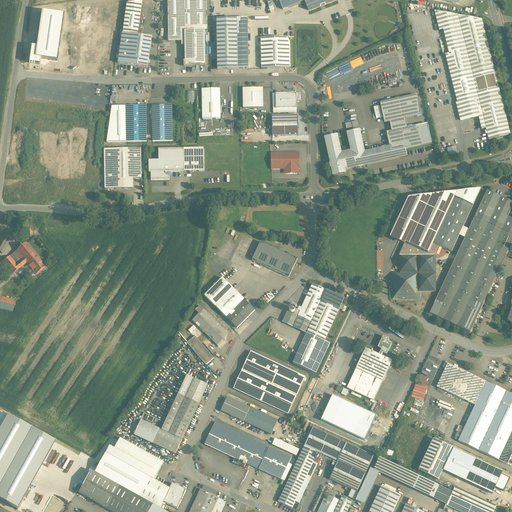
[(167,0),(168,42),(185,42),(185,31),(205,31),(205,39),(207,39),(206,0),(167,0)]
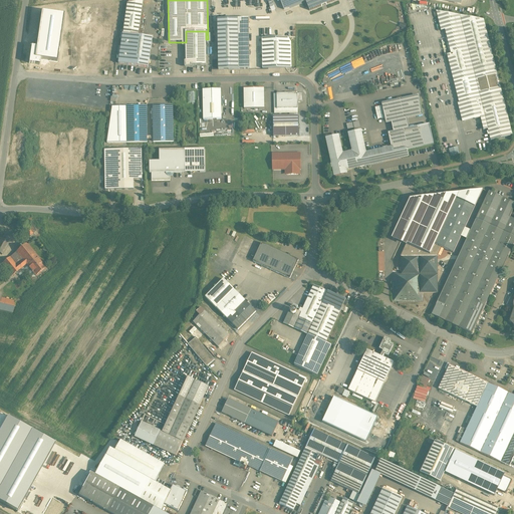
[(308,0),(279,0),(284,10),(289,8),(301,3),(305,1),(308,0)]
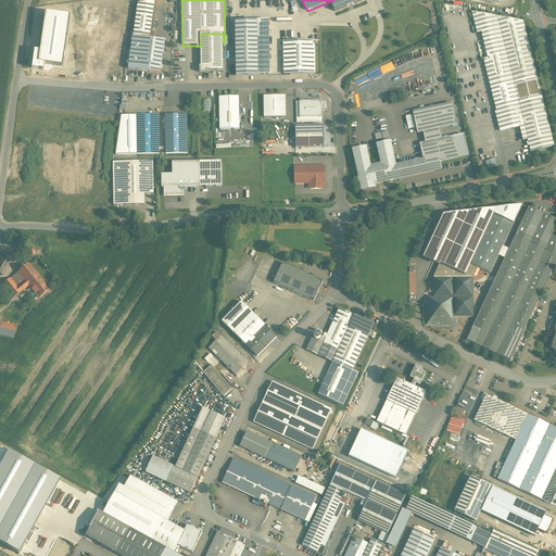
[(155,1),(138,4),(134,37),(150,39),(155,2),(155,1)]
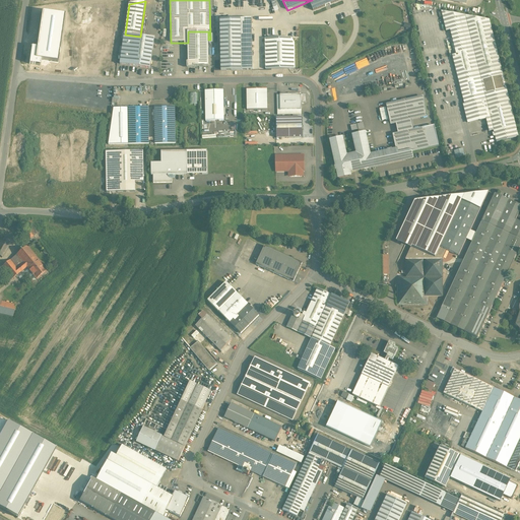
[(489,19),(441,11),(446,31),(450,30),(456,55),(452,56),(458,80),(502,69),(489,19)]
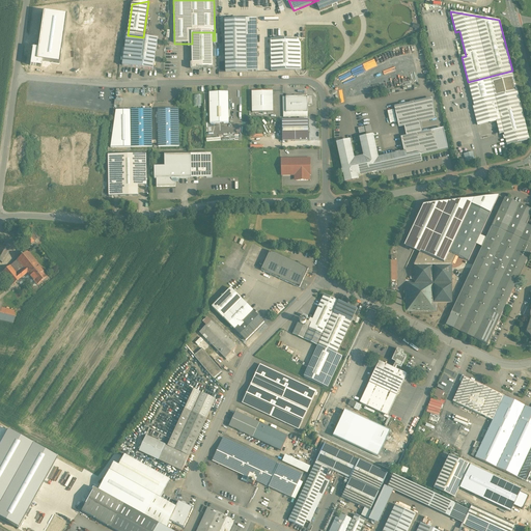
[(65,16),(43,12),(37,49),(35,60),(42,61),(58,63),(65,16)]
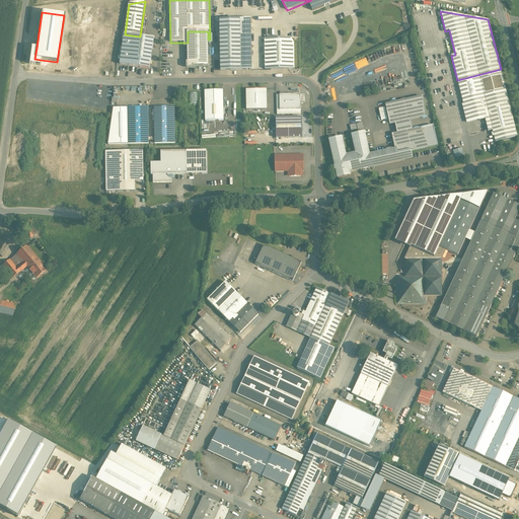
[(251,19),(220,20),(221,70),(252,70),(251,19)]
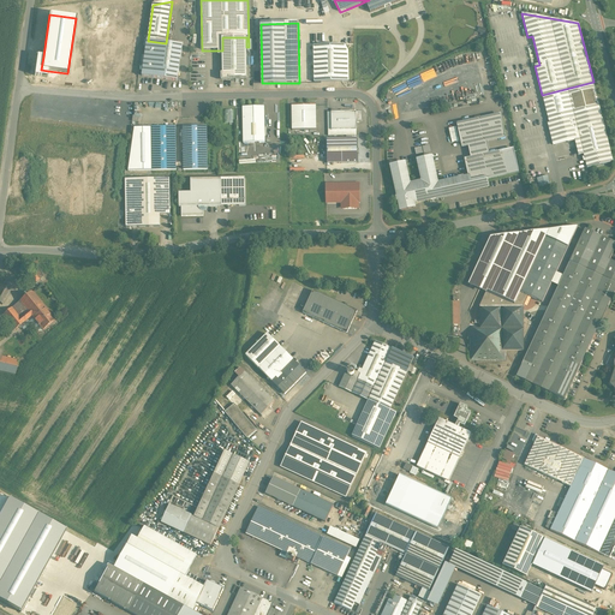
[(246,37),(222,37),(222,51),(222,79),(246,79),(246,47),(246,37)]
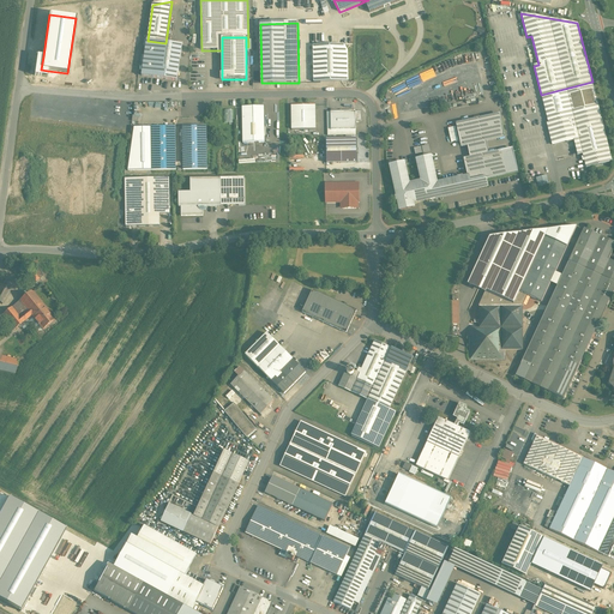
[(148,41),(146,41),(142,77),(178,82),(182,46),(166,43),(148,41)]
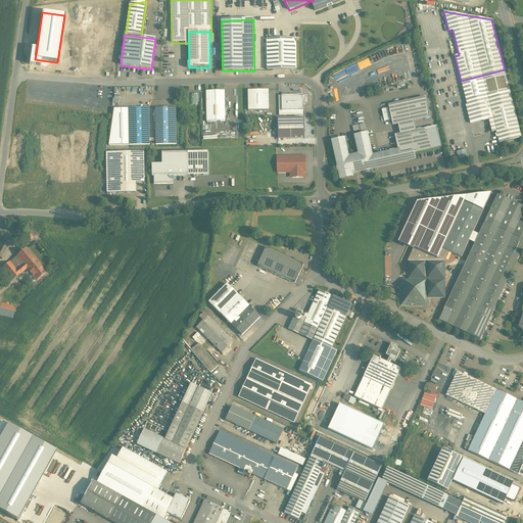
[(293,39),(267,39),(267,70),(296,69),(296,44),(293,39)]
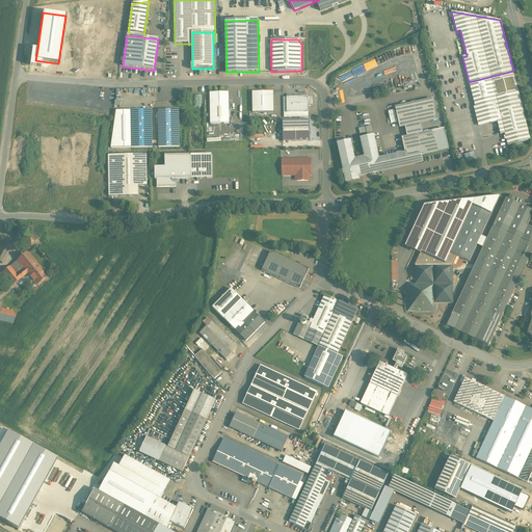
[(42,61),(35,60),(37,49),(32,49),(30,65),(41,67),(42,61)]
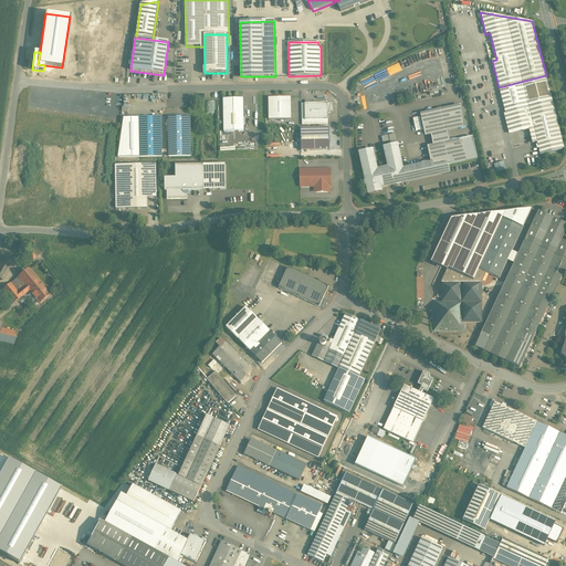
[(546,75),(499,87),(505,114),(504,115),(552,103),(546,75)]
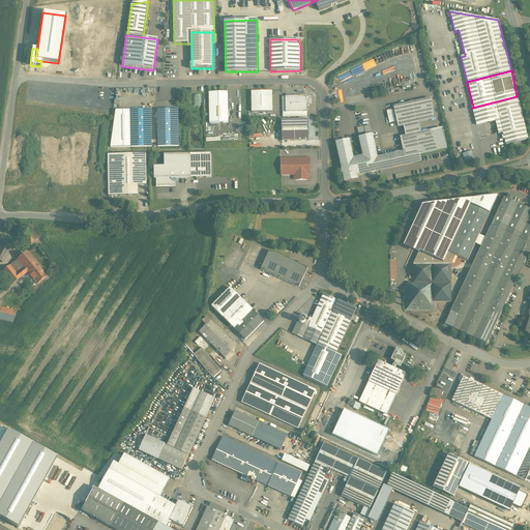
[(272,91),(252,91),(252,113),(272,112),(272,91)]
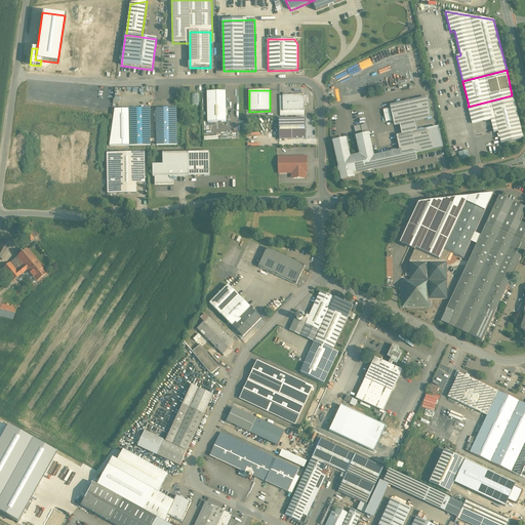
[(223,91),(207,91),(207,122),(226,122),(226,93),(223,91)]
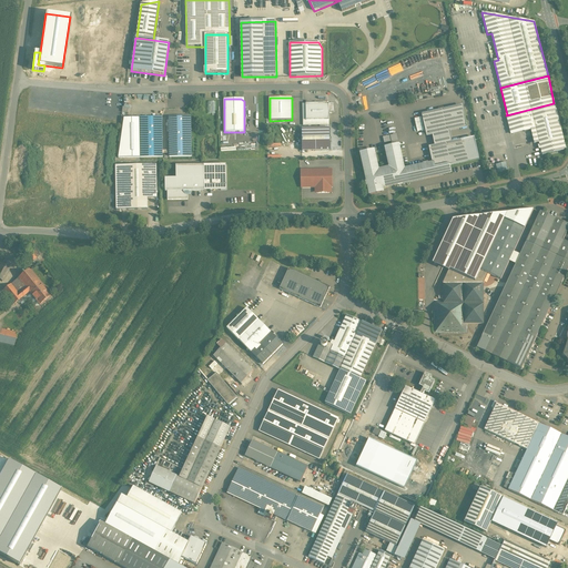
[(328,103),(306,104),(306,121),(330,121),(328,112),(328,103)]
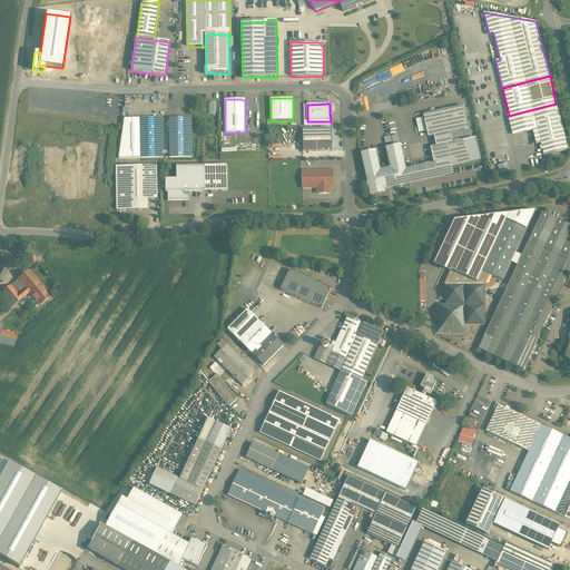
[(556,104),(508,116),(513,136),(532,131),(561,124),(556,104)]
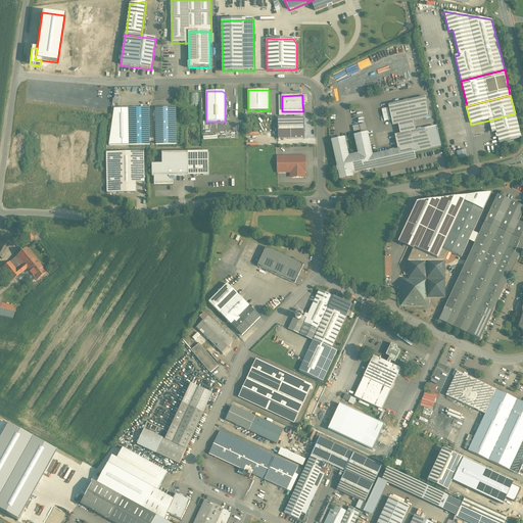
[(426,100),(389,108),(392,124),(429,115),(426,100)]
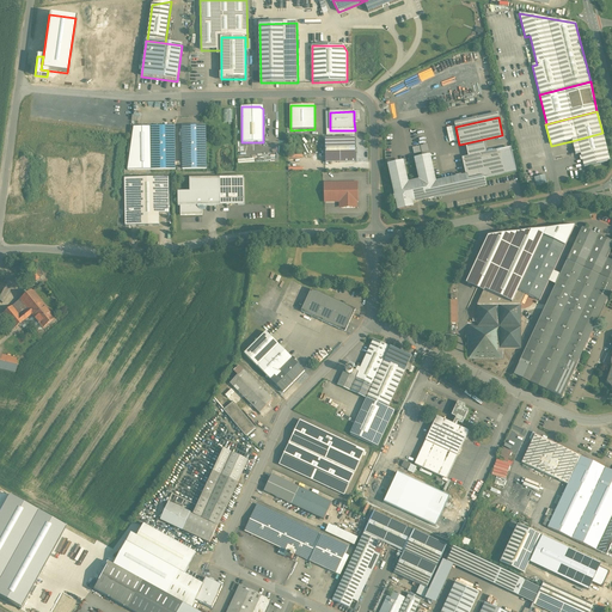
[(206,126),(182,127),(183,170),(207,170),(206,126)]
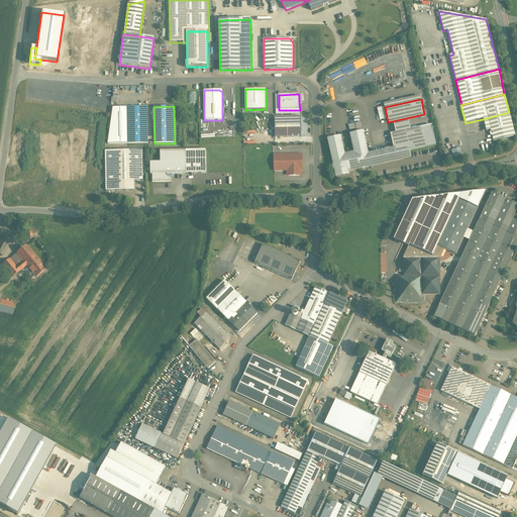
[(147,107),(127,107),(128,143),(148,143),(147,107)]
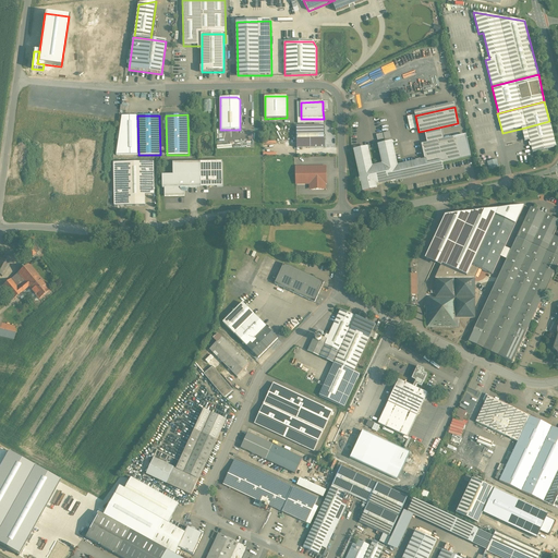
[(530,141),(553,134),(549,121),(521,129),(524,142),(530,141)]
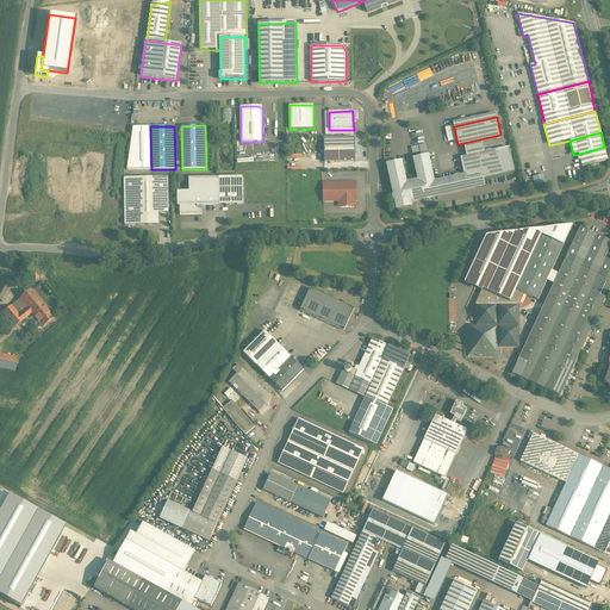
[(344,135),(344,138),(324,138),(324,162),(354,162),(354,138),(354,135),(344,135)]
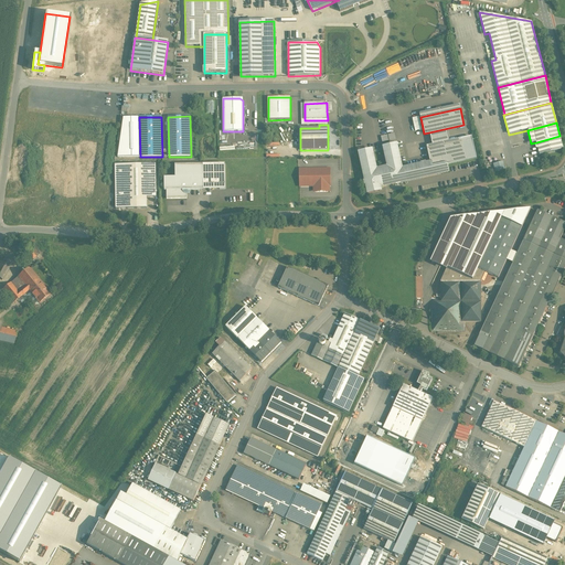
[(464,125),(424,134),(424,136),(430,135),(433,146),(426,147),(427,149),(461,142),(461,139),(449,141),(447,131),(465,128),(464,125)]
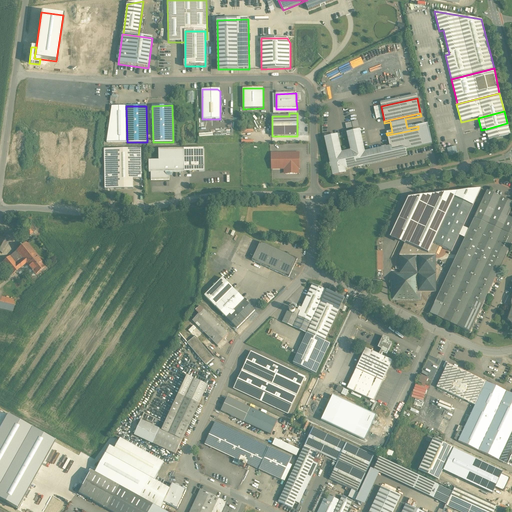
[(507,123),(486,129),(489,141),(494,139),(510,135),(507,123)]
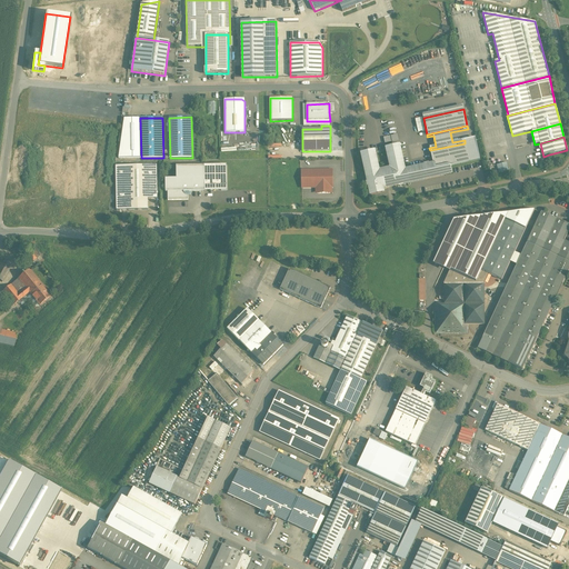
[(475,138),(465,140),(465,143),(469,162),(479,160),(475,138)]
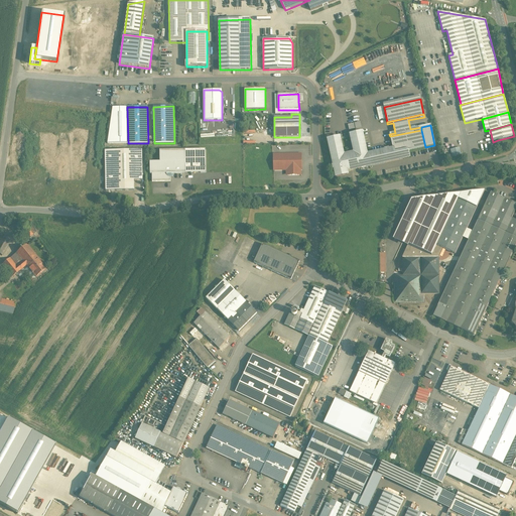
[(385,150),(367,154),(362,132),(351,135),(355,153),(344,155),(340,137),(328,140),(334,166),(333,166),(333,169),(335,168),(336,176),(348,174),(346,168),(351,167),(351,169),(354,169),(353,167),(357,166),(358,168),(362,167),(362,168),(365,168),(365,167),(409,157),(407,151),(425,147),(421,130),(390,136),(393,149),(388,150),(388,148),(385,150)]
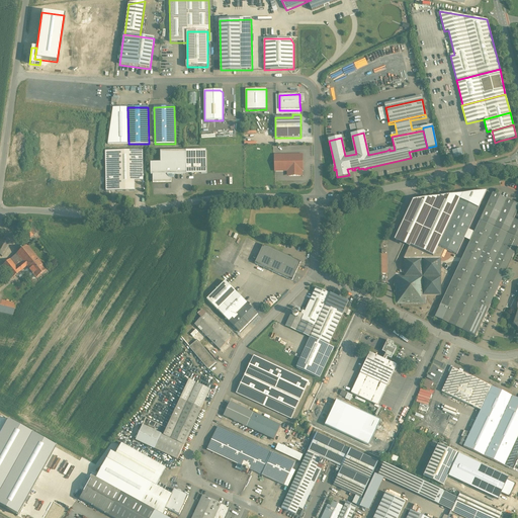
[(461,149),(451,151),(453,158),(463,156),(461,149)]
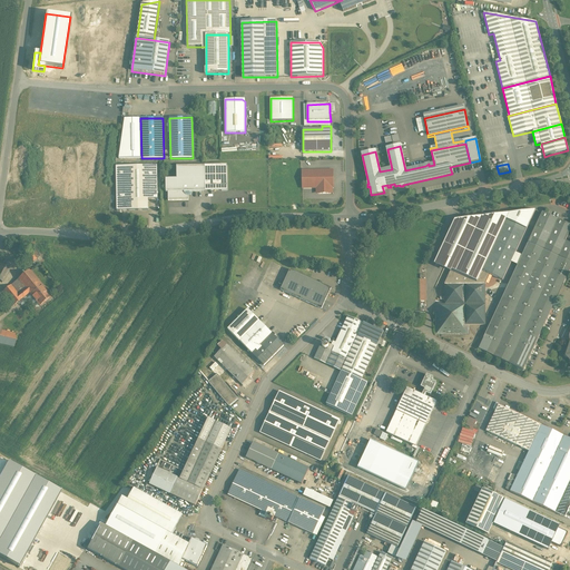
[(127,166),(116,166),(117,212),(123,212),(128,212),(127,166)]
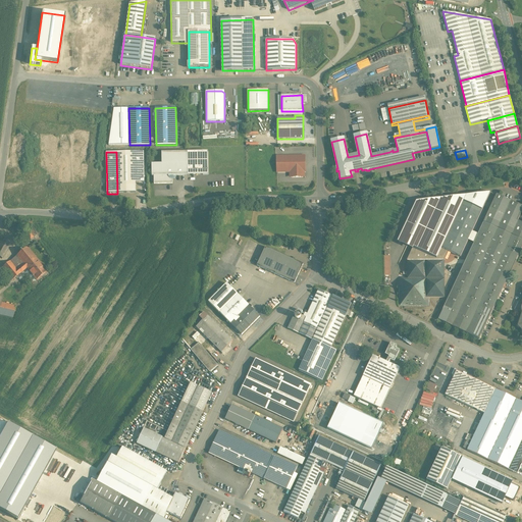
[(135,152),(116,152),(117,194),(136,193),(136,183),(136,177),(135,152)]
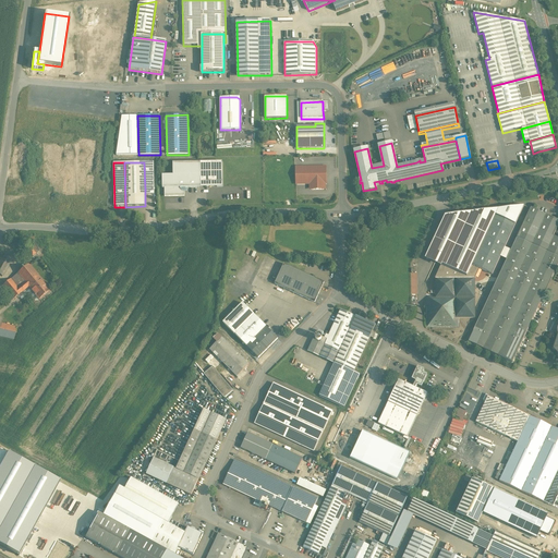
[(154,162),(144,162),(145,190),(154,190),(154,162)]
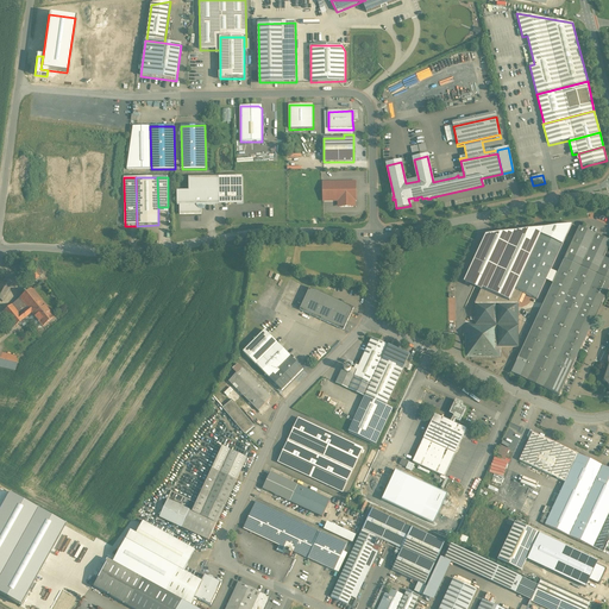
[(243,177),(189,177),(189,192),(177,192),(177,206),(180,206),(206,205),(219,205),(219,199),(237,199),(237,205),(243,205),(243,177)]
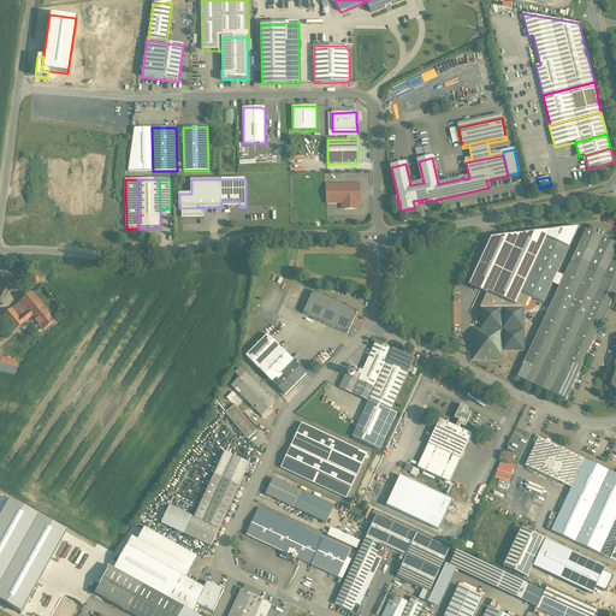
[(360,184),(327,185),(327,203),(342,203),(342,207),(344,209),(356,209),(359,207),(359,203),(360,203),(360,184)]
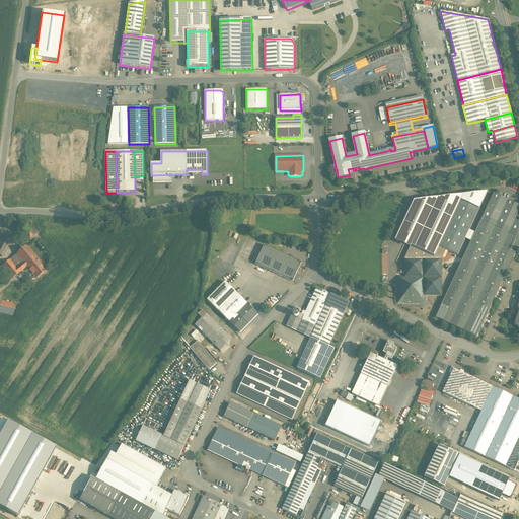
[(175,174),(153,175),(153,182),(171,182),(171,178),(172,178),(173,178),(173,177),(174,177),(174,176),(174,175),(175,175),(175,174)]
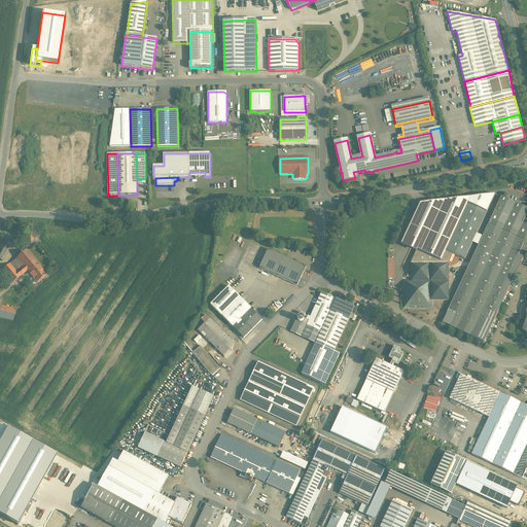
[(454,200),(423,204),(422,204),(421,204),(420,205),(419,206),(401,243),(402,243),(405,239),(419,245),(417,250),(441,261),(446,250),(467,204),(487,212),(495,195),(454,200)]
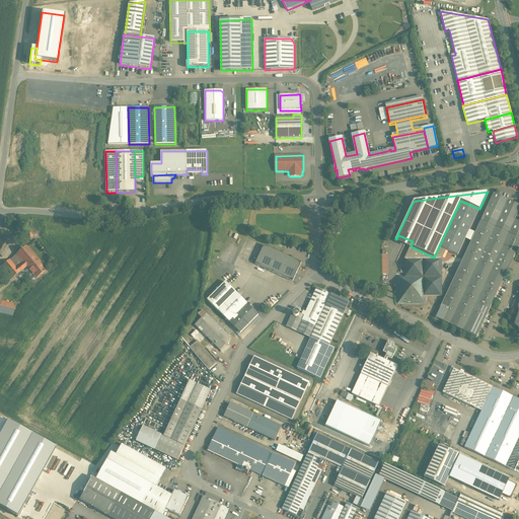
[(518,205),(494,194),(436,318),(476,337),(507,273),(504,271),(510,257),(513,258),(518,245),(518,222),(514,220),(518,209),(518,205)]
